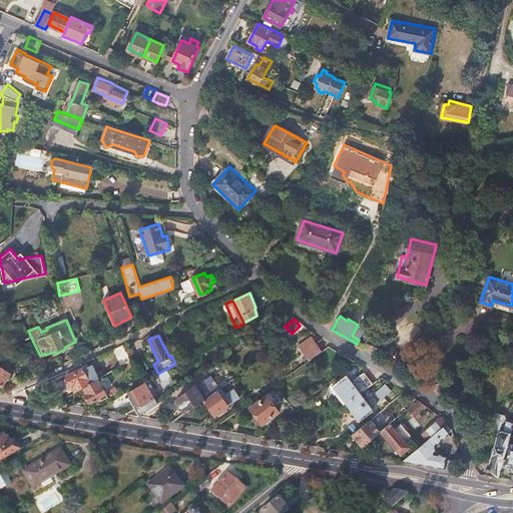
[(299,345),(304,352),(317,343),(312,336),(299,345)]
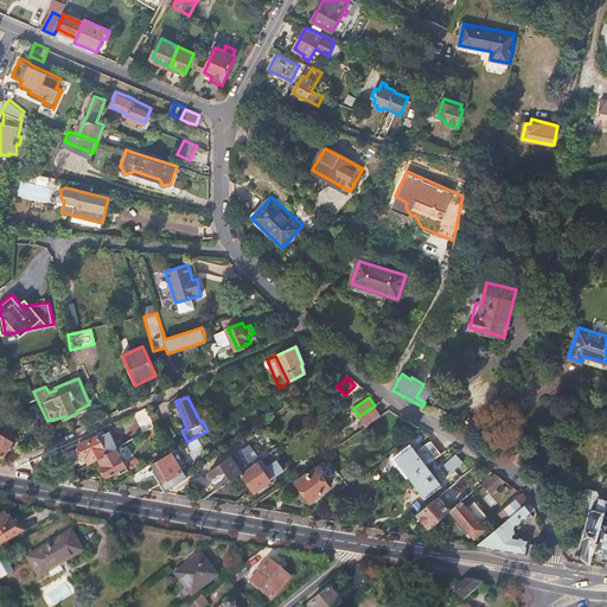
[(375,406),(359,416),(366,426),(381,415),(375,406)]
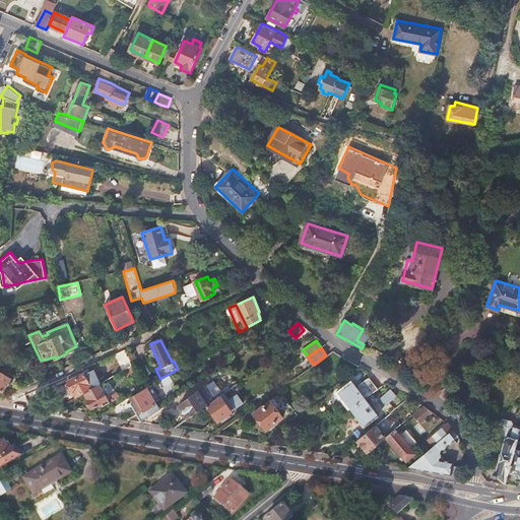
[(0,370),(0,388),(2,390),(11,377),(0,370)]
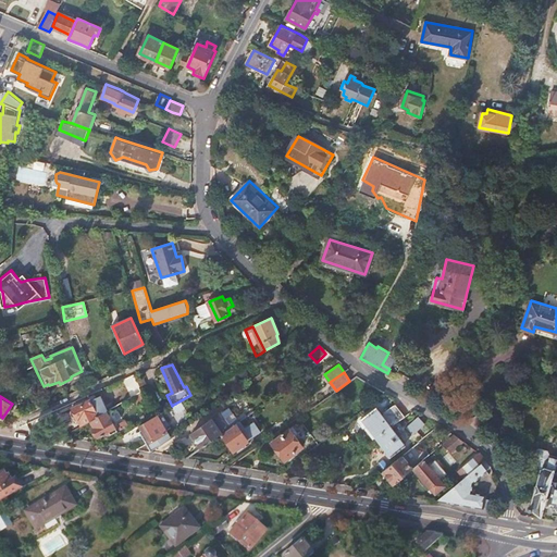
[(77,419),(78,418),(82,425),(83,424),(91,420),(102,415),(106,411),(102,406),(101,401),(100,396),(90,400),(72,408),(73,410),(72,411),(71,412),(73,417),(74,418),(76,417),(77,419)]
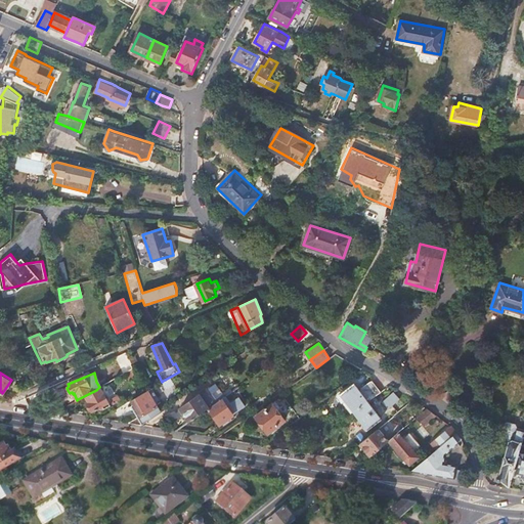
[(163,381),(162,382),(155,386),(158,393),(167,387),(163,381)]
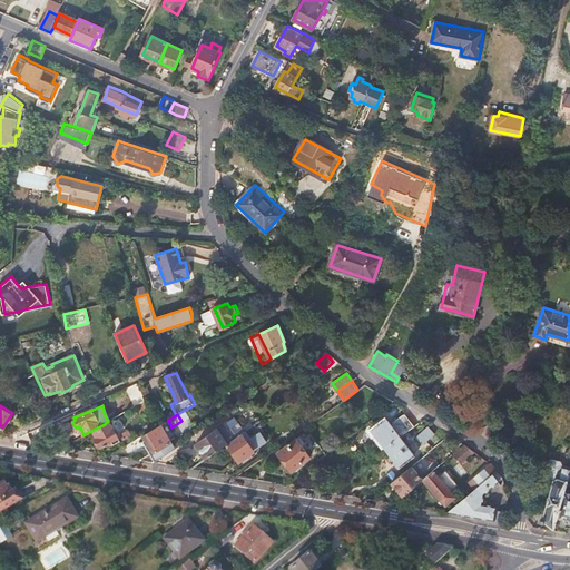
[(401,436),(414,426),(404,414),(391,423),(385,416),(370,428),(385,448),(401,436)]
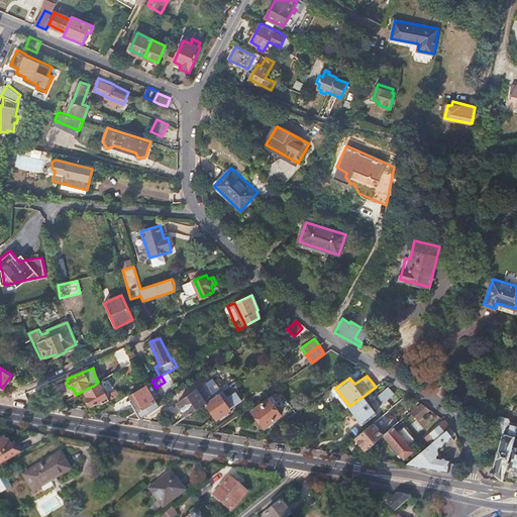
[(204,384),(213,397),(222,391),(213,378),(204,384)]
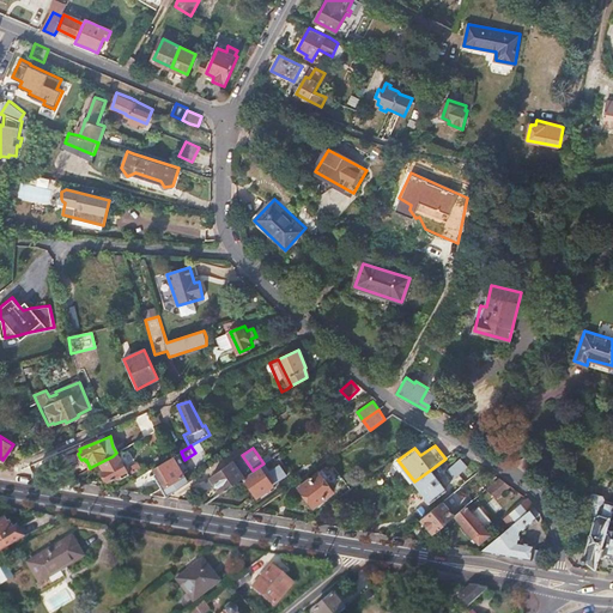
[(131,473),(119,453),(116,453),(113,456),(101,462),(105,471),(103,471),(109,480),(121,474),(122,478),(131,473)]
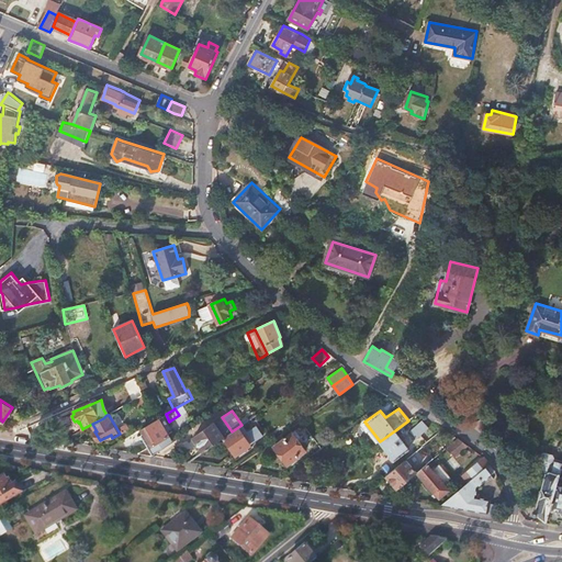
[(232,431),(222,417),(194,437),(204,451),(222,439),(224,437),(232,431)]
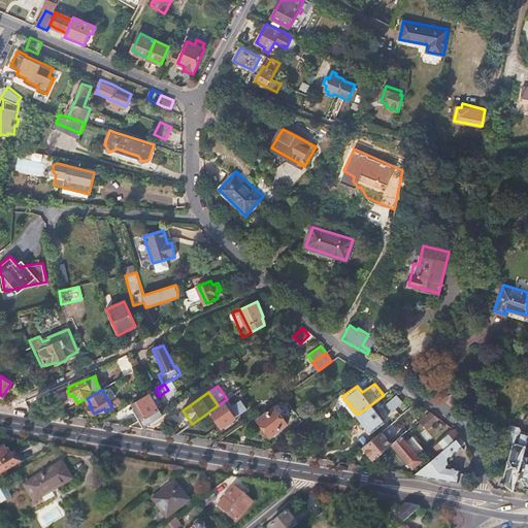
[(142,428),(162,415),(149,393),(143,396),(133,402),(136,407),(133,408),(139,419),(129,426),(142,428)]
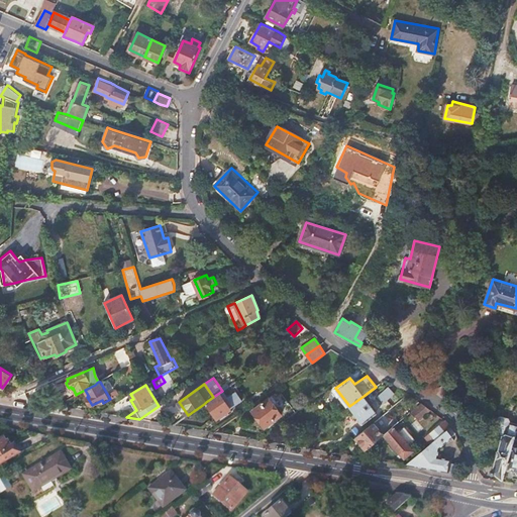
[(389,386),(378,395),(384,402),(394,393),(389,386)]
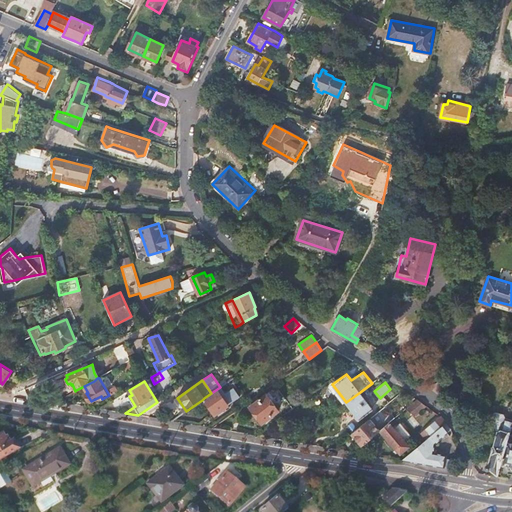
[(221,386),(220,387),(211,393),(204,398),(215,414),(229,404),(236,399),(229,390),(226,393),(221,386)]
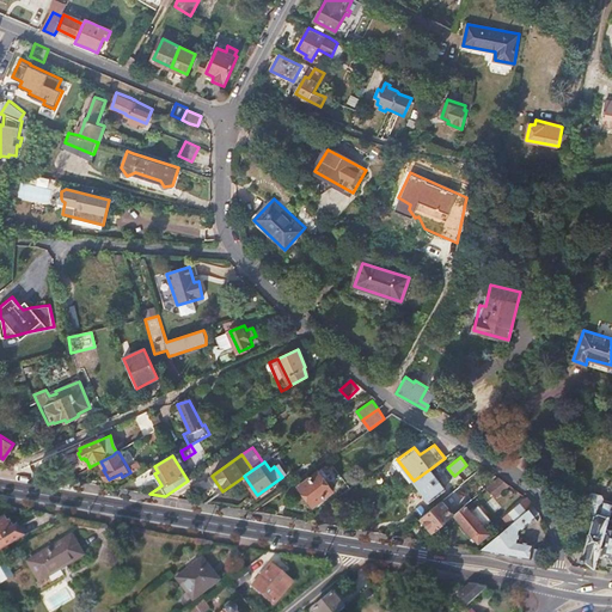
[(318,471),(299,487),(313,506),(332,491),(324,479),(329,477),(322,469),(318,471)]
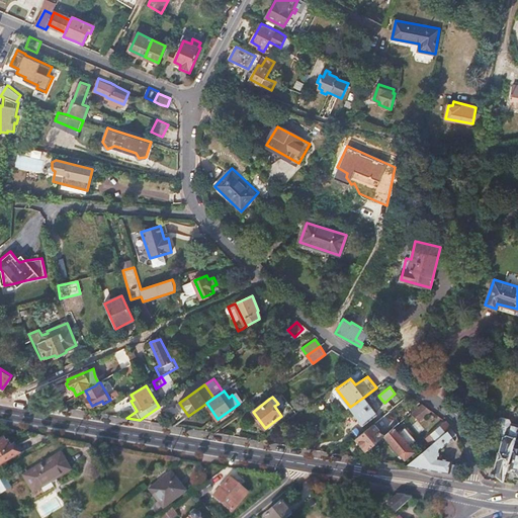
[(364,397),(350,407),(363,425),(377,415),(364,397)]
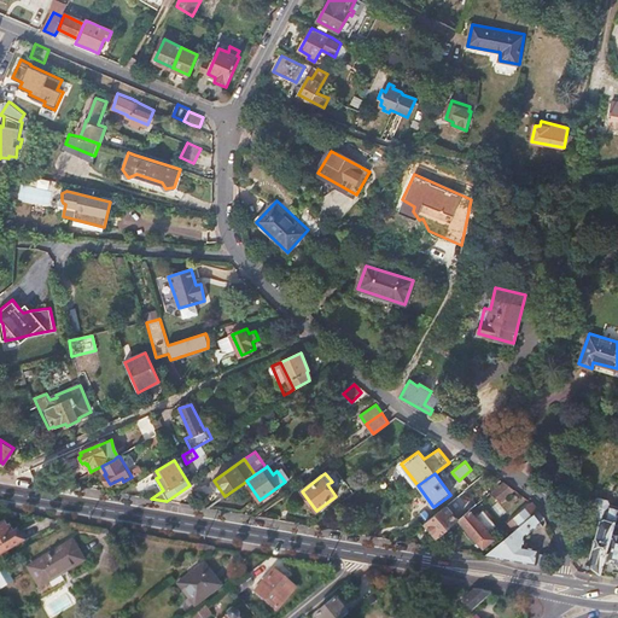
[(512,488),(505,482),(493,491),(501,501),(514,489),(512,488)]
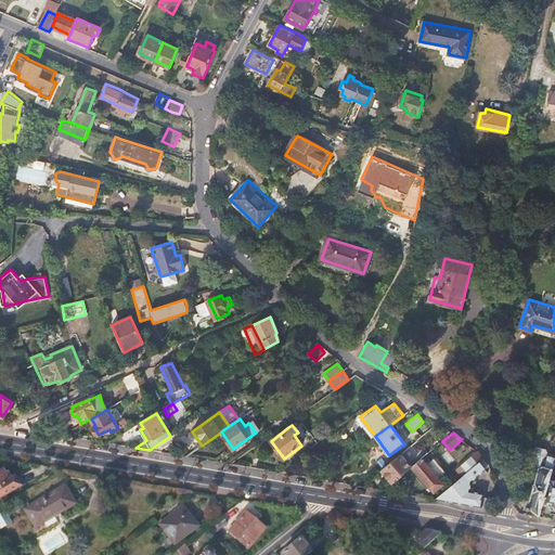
[(529,506),(540,514),(543,503),(553,470),(554,463),(554,453),(550,452),(549,448),(539,444),(537,447),(531,462),(533,465),(540,467),(529,506)]
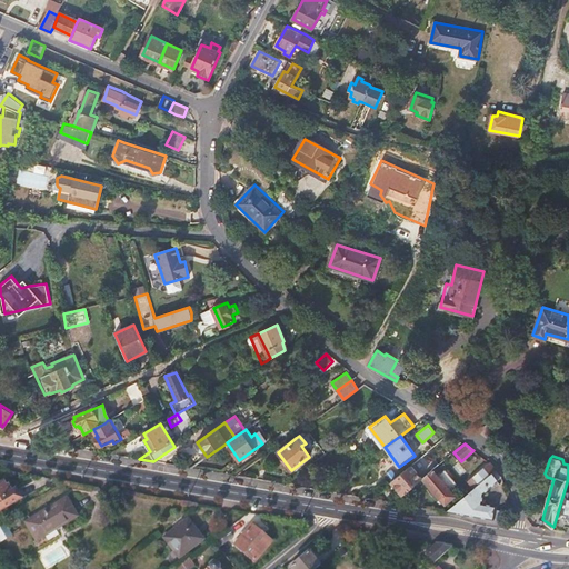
[(496,469),(490,462),(468,480),(475,487),(487,477),(496,469)]
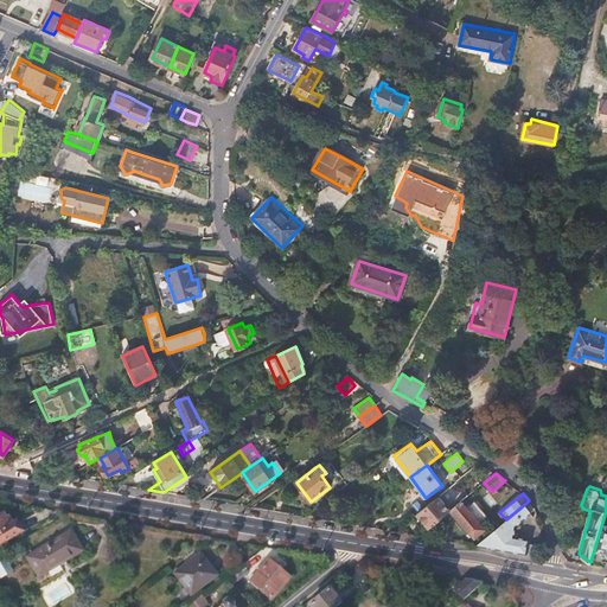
[(451,510),(439,496),(417,512),(430,528),(447,513),(451,510)]
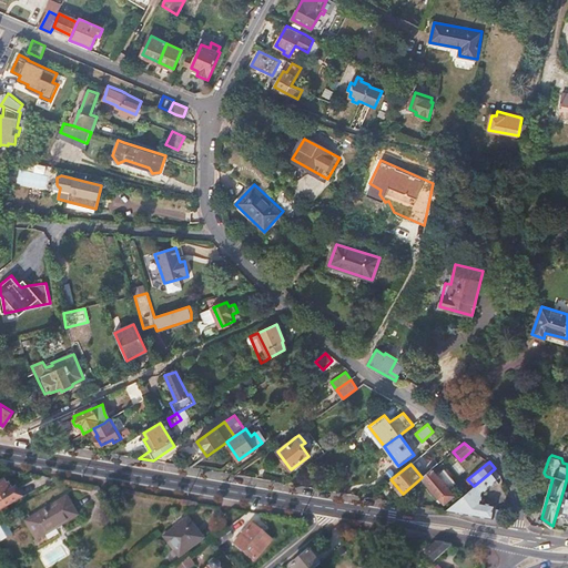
[(432,469),(422,477),(444,504),(455,495),(433,468),(432,469)]
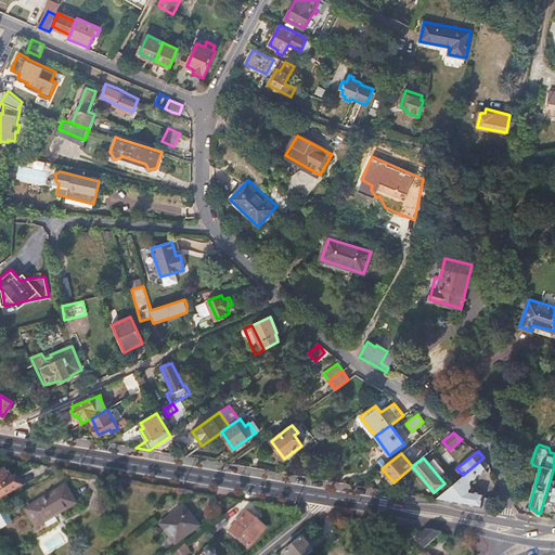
[(454,481),(436,499),(482,506),(485,495),(469,493),(470,482),(486,472),(485,469),(489,464),(483,457),(475,465),(463,475),(454,481)]
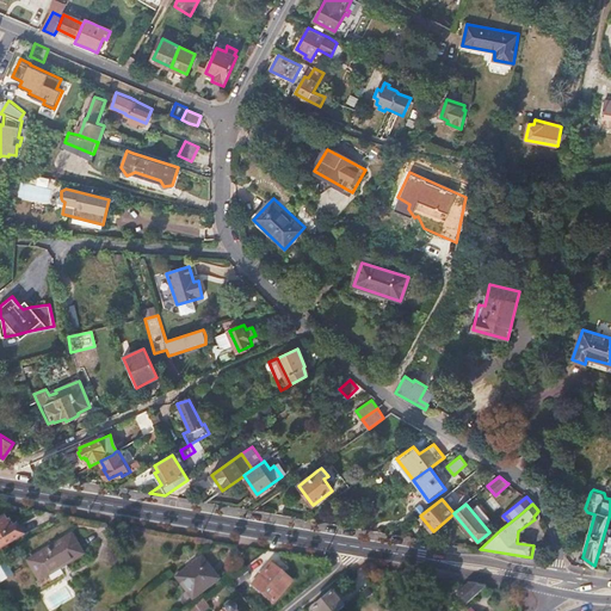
[(473,511),(482,523),(488,518),(479,506),(473,511)]
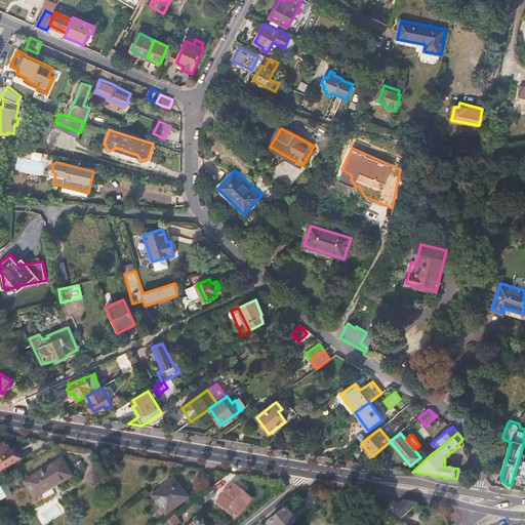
[(0,471),(19,459),(14,450),(11,452),(8,446),(6,447),(3,443),(0,445),(0,471)]
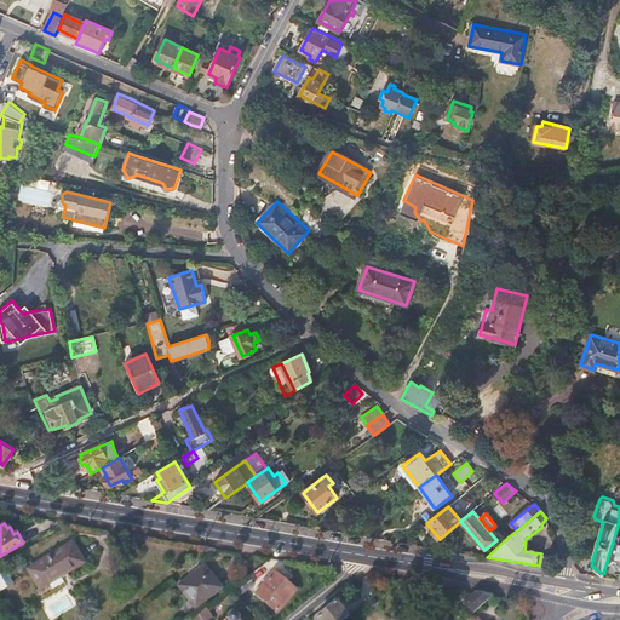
[(603,574),(603,577),(615,578),(616,568),(619,568),(619,526),(618,526),(607,562),(603,574)]
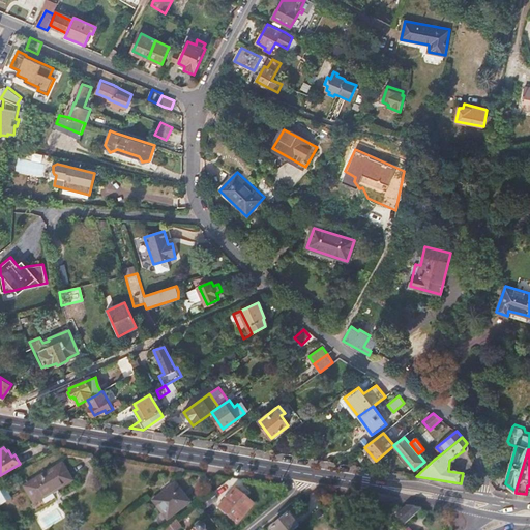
[(62,463),(29,482),(39,500),(72,480),(62,463)]
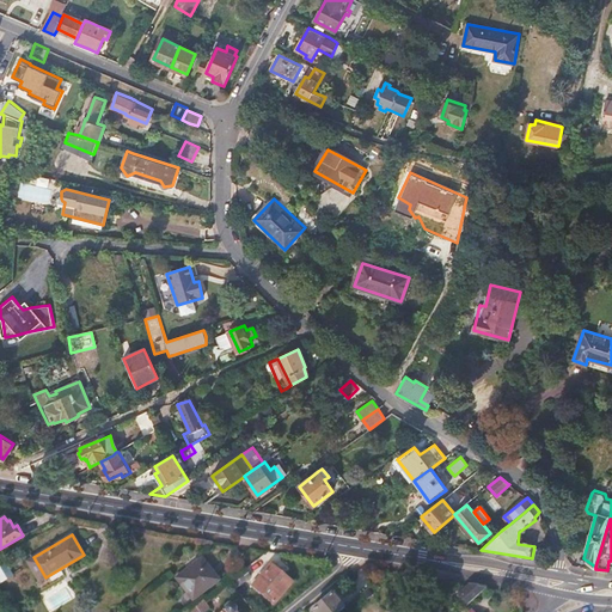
[(194,598),(202,592),(200,587),(216,574),(202,556),(176,576),(194,598)]
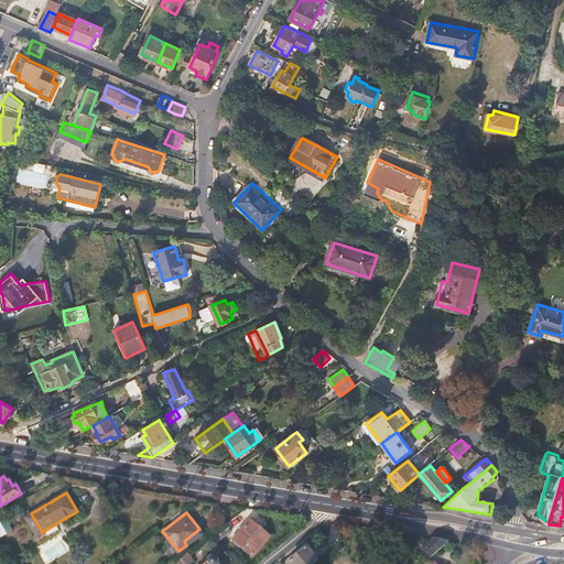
[(252,518),(235,537),(252,553),(271,533),(252,518)]
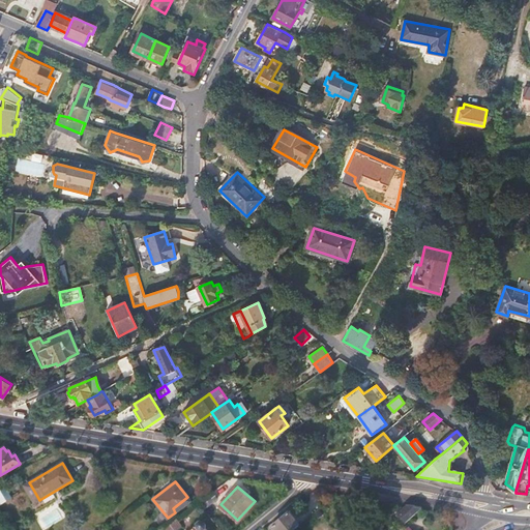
[(5,489),(0,491),(0,505),(11,499),(5,489)]
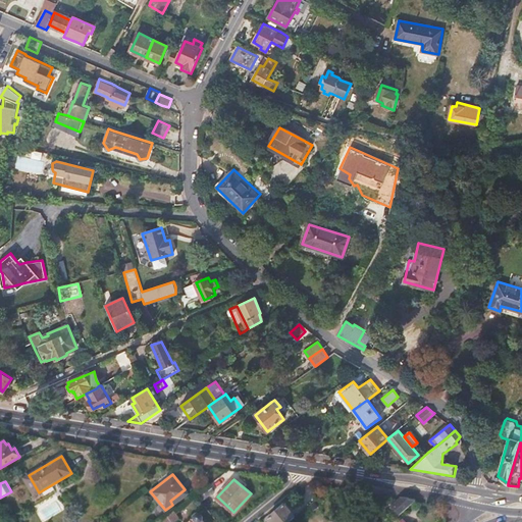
[(209,485),(198,493),(203,499),(213,490),(209,485)]
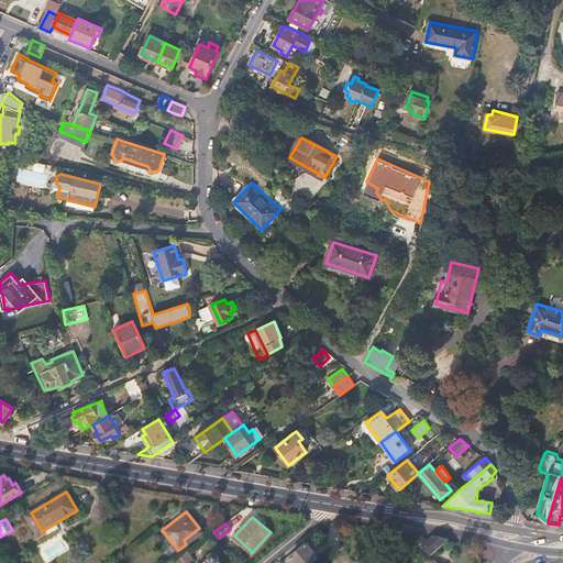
[(184,540),(186,544),(202,532),(199,528),(184,540)]
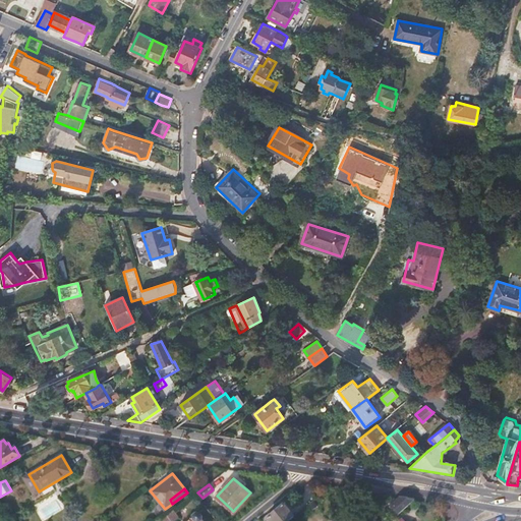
[(416,500),(399,497),(391,505),(399,515),(416,500)]
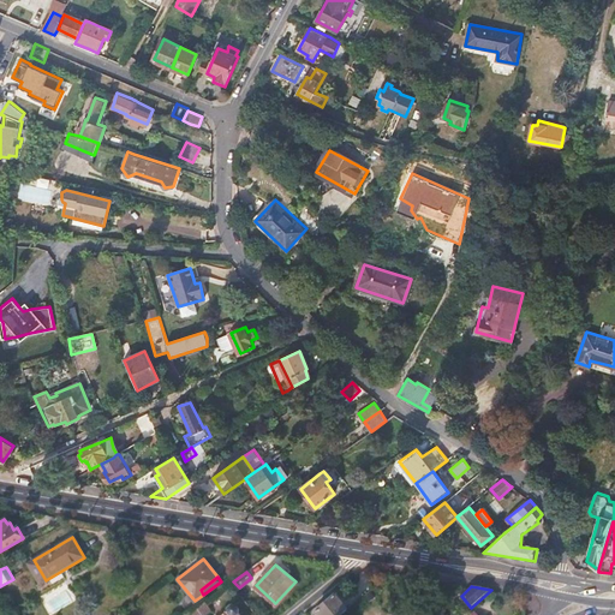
[(316,614),(342,614),(347,611),(334,596),(314,613),(316,614)]
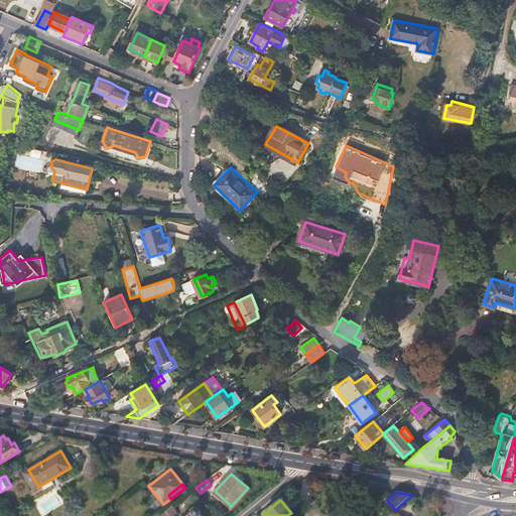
[(165,509),(170,515),(175,511),(171,505),(165,509)]
